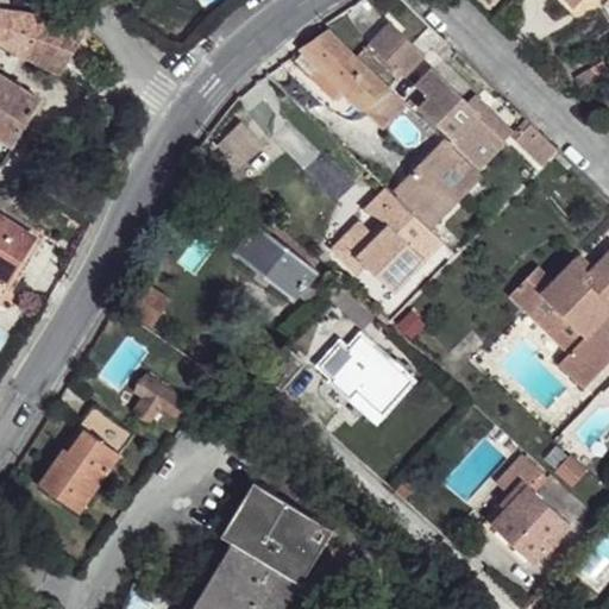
[(0,11),(0,42),(24,54),(44,17),(0,11)]
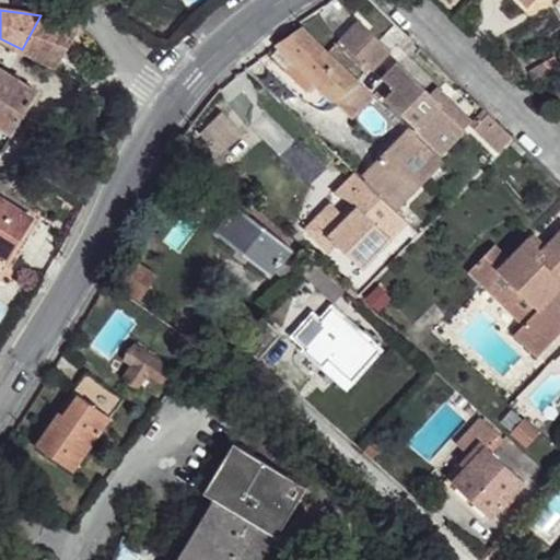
[(22,49),(54,65),(79,24),(41,15),(22,49)]
